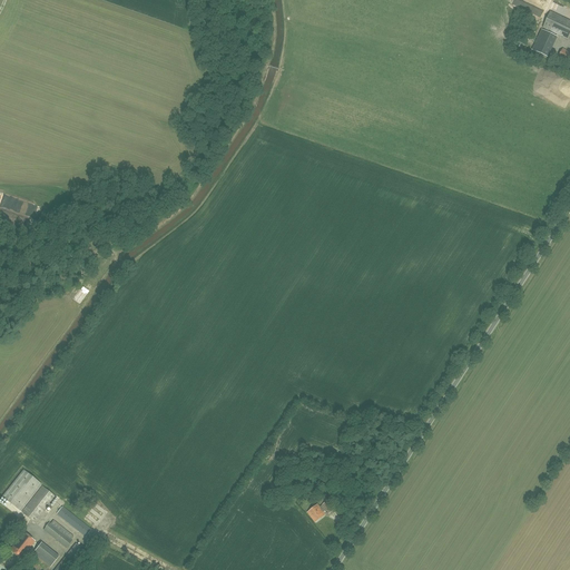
[(568,40),(569,35),(569,21),(550,12),(542,28),(568,40)]
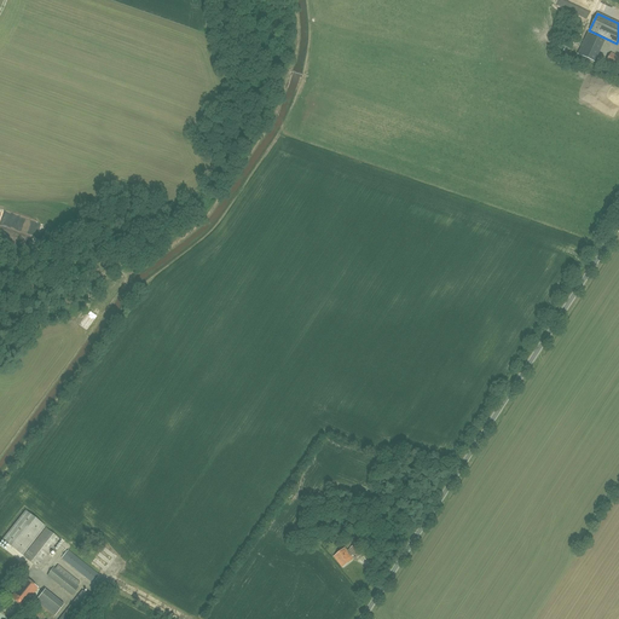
[(605,40),(588,33),(578,55),(595,63),(605,40)]
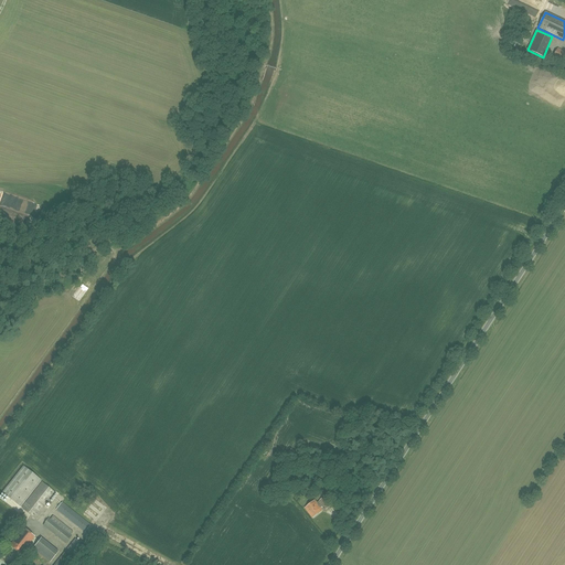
[(564,63),(564,61),(564,53),(558,49),(554,56),(564,63)]
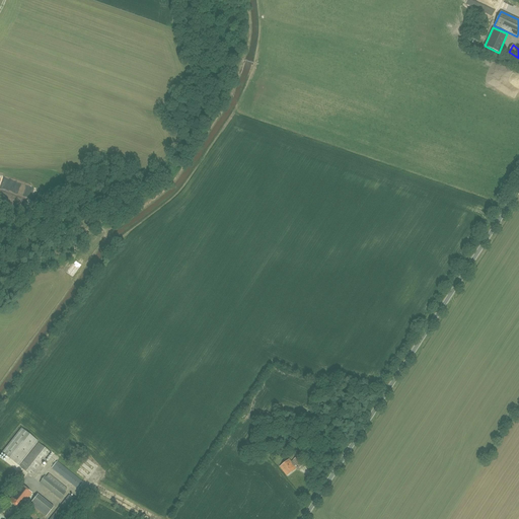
[(301,420),(303,416),(286,409),(284,412),(301,420)]
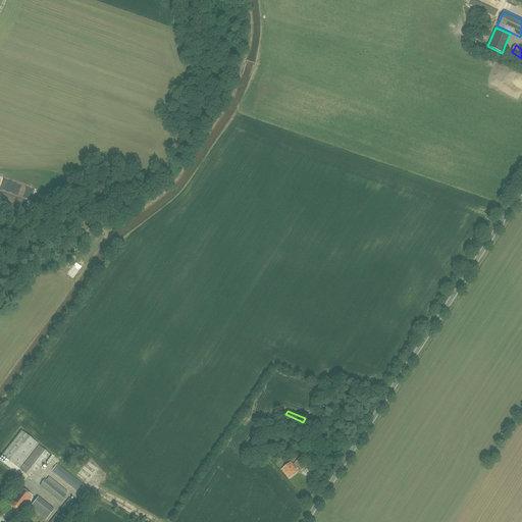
[(2,455),(18,468),(38,445),(20,431),(2,455)]
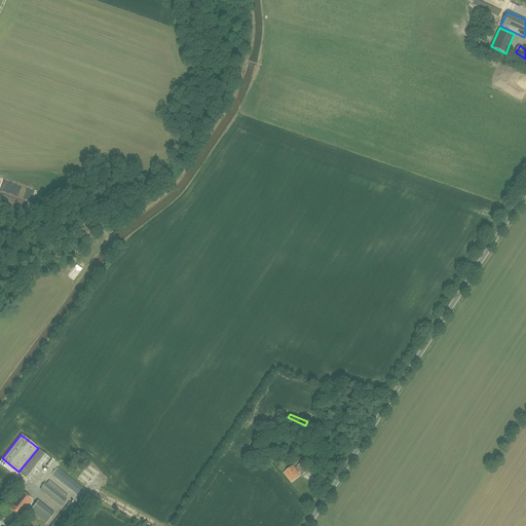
[(39,449),(21,473),(32,483),(50,459),(39,449)]
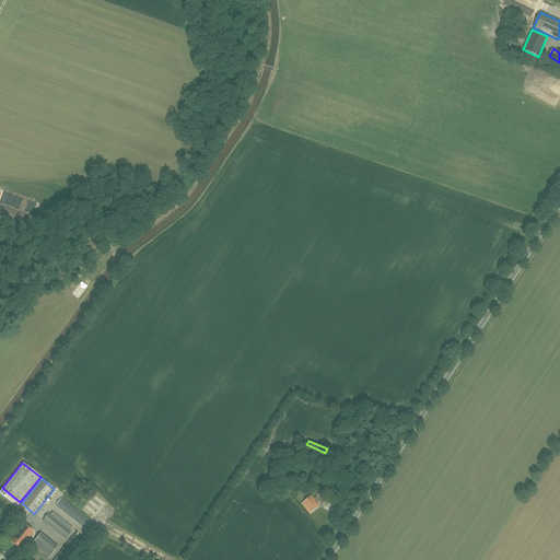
[(323,504),(327,501),(321,492),(316,496),(316,497),(314,499),(312,496),(302,503),(306,509),(317,500),(318,499),(323,504)]
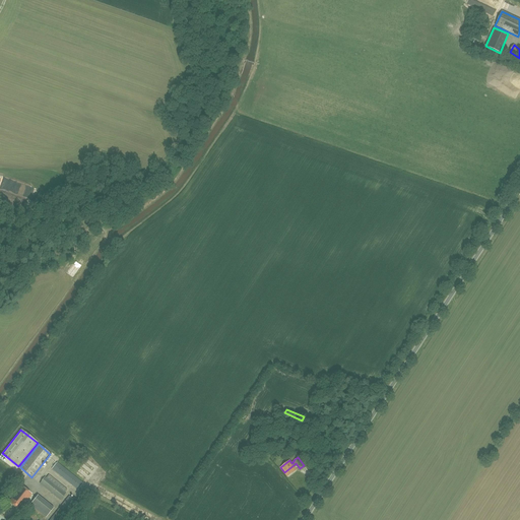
[(83,483),(73,474),(57,462),(52,469),(78,490),(83,483)]
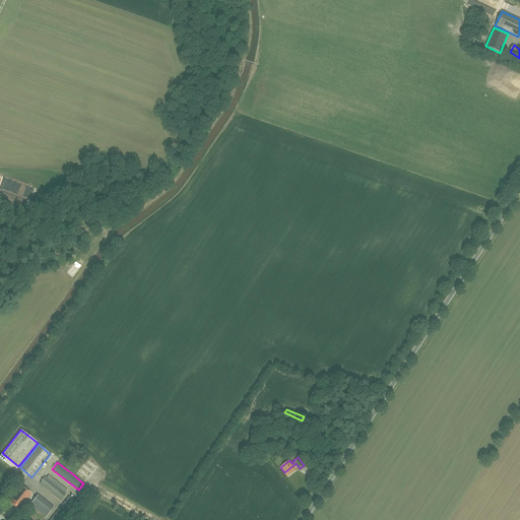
[(295,464),(284,472),(287,476),(297,470),(295,467),(297,466),(295,464)]
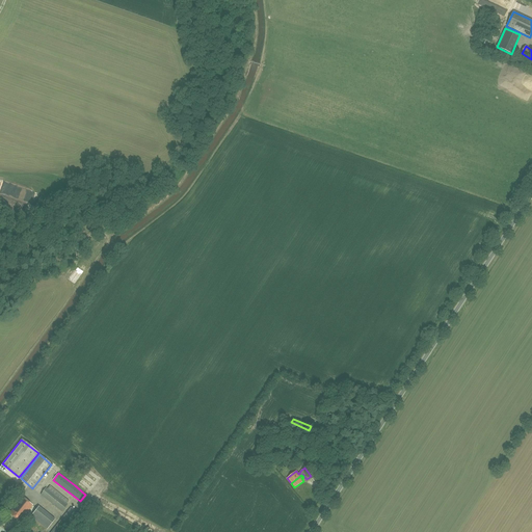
[(81,482),(89,488),(92,484),(84,478),(81,482)]
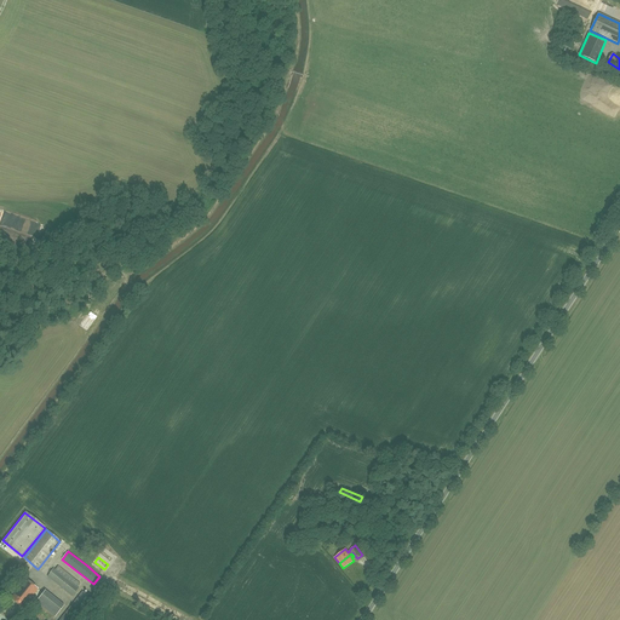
[(79,587),(78,587),(81,584),(58,566),(56,570),(55,569),(47,577),(72,596),(79,587)]
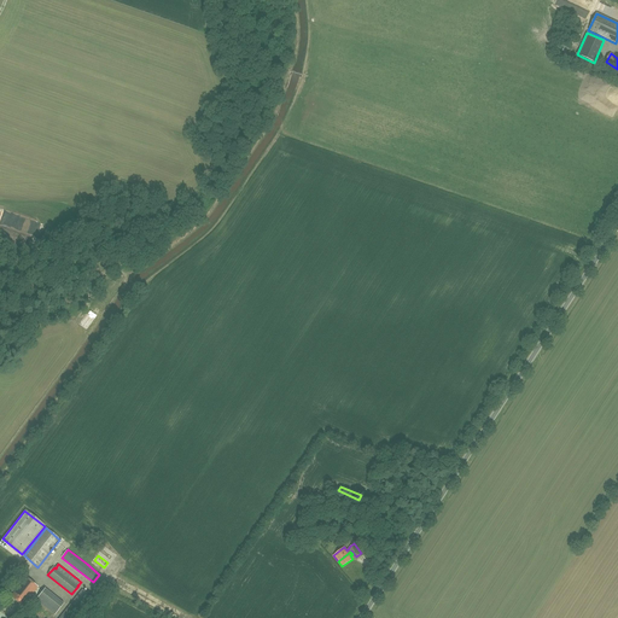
[(11,598),(22,606),(24,608),(30,601),(28,600),(38,587),(25,578),(11,598)]
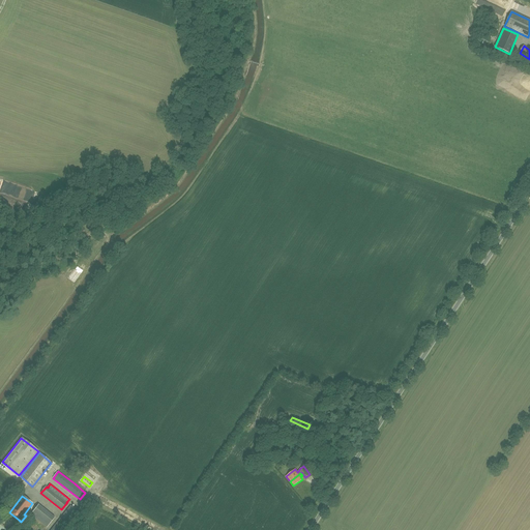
[(56,517),(38,504),(31,514),(49,527),(56,517)]
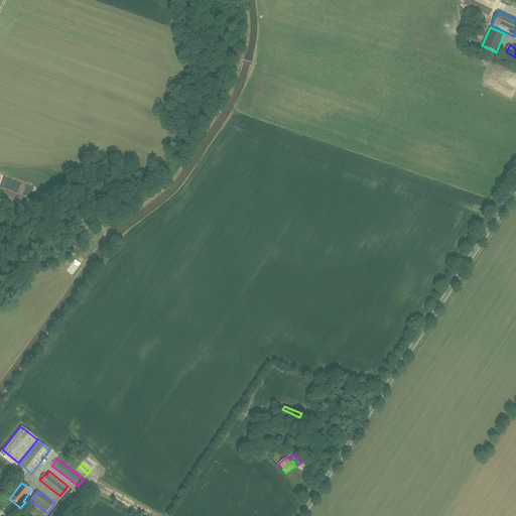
[(69,493),(49,515),(62,515),(77,499),(69,493)]
